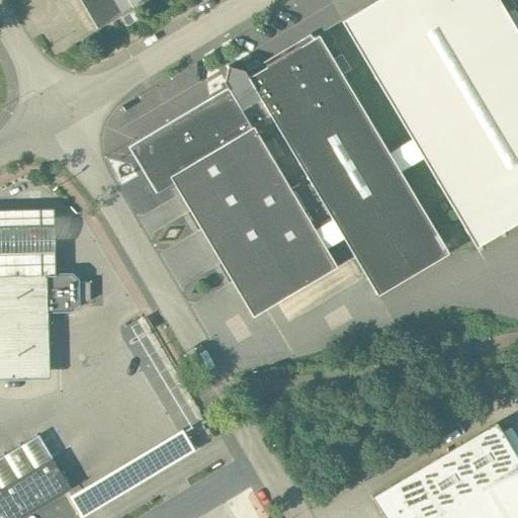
[(80,0),(97,28),(145,0),(80,0)]
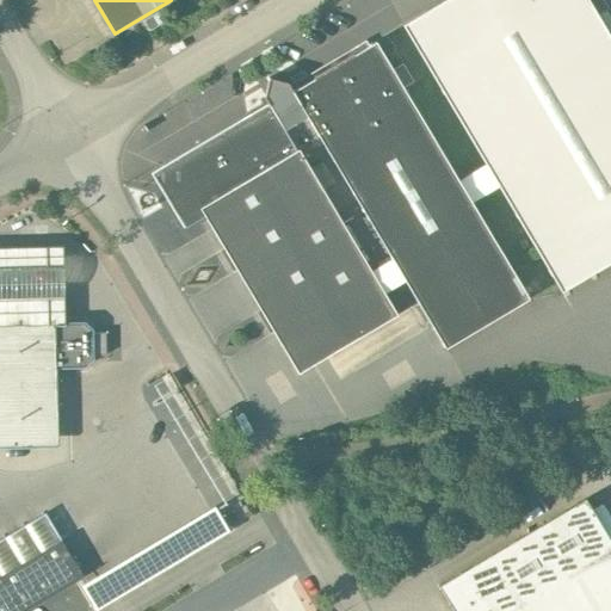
[(610,42),(586,0),(444,0),(402,25),(561,291),(610,261),(610,42)]
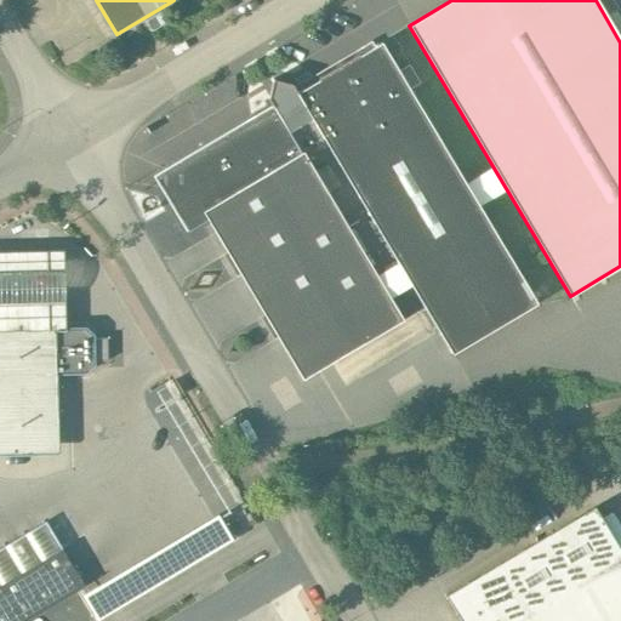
[(160,12),(146,22),(152,32),(166,23),(160,12)]
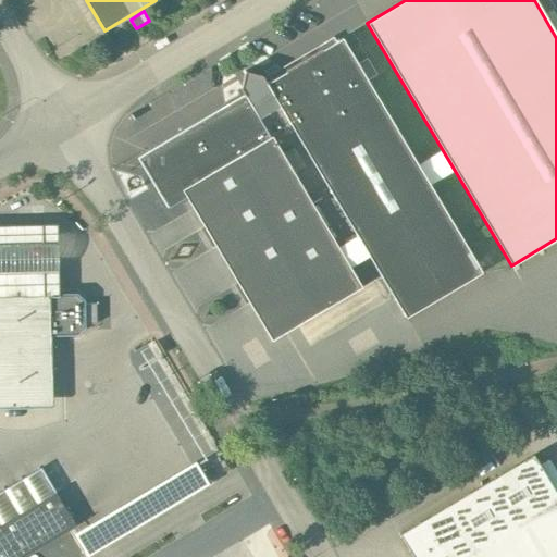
[(272,137),(339,249),(358,238),(406,318),(482,273),(343,39),(267,84),(262,76),(245,72),(240,88),(245,95),(271,138),(272,137)]
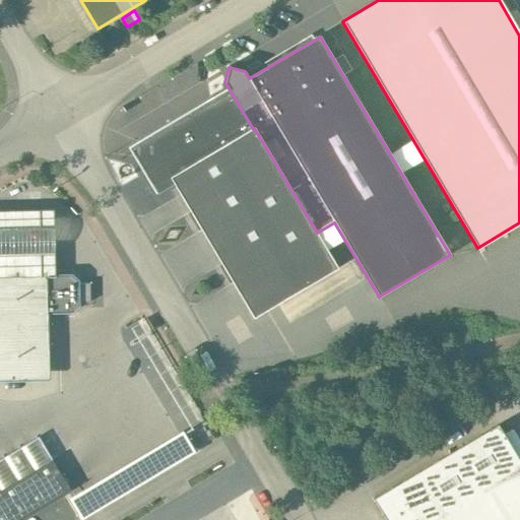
[(173,123),(140,142),(142,147),(140,154),(136,157),(157,192),(156,193),(157,194),(175,184),(171,178),(253,129),(229,88),(228,89),(228,90),(173,123)]
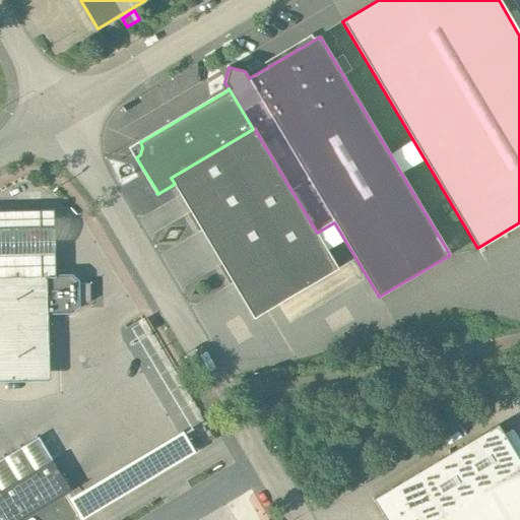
[(171,178),(175,184),(254,318),(338,268),(317,233),(254,128),(253,129),(171,178)]
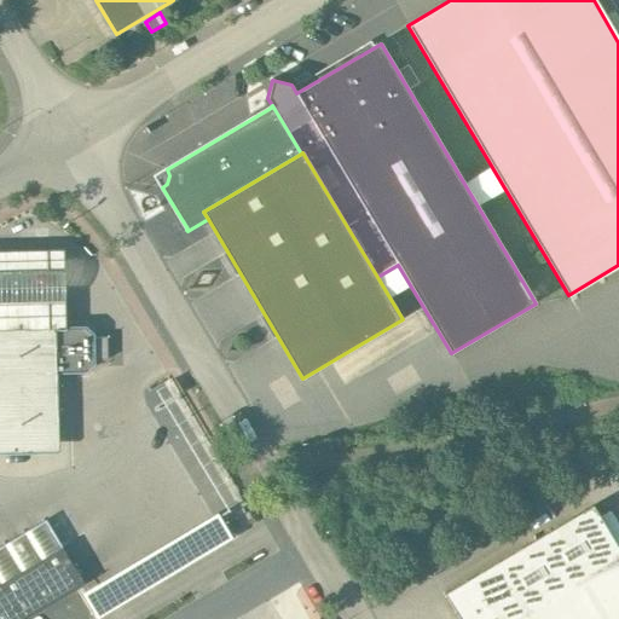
[(155,177),(162,187),(167,184),(169,175),(167,169),(155,177)]
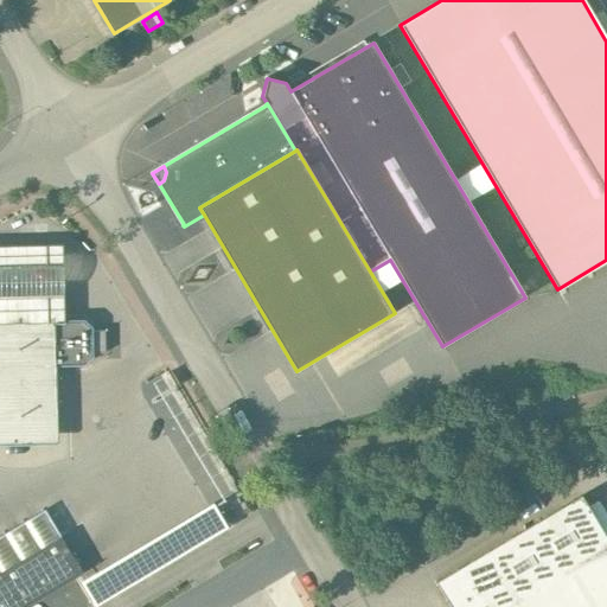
[(0,247),(0,323),(62,321),(61,246),(0,247)]
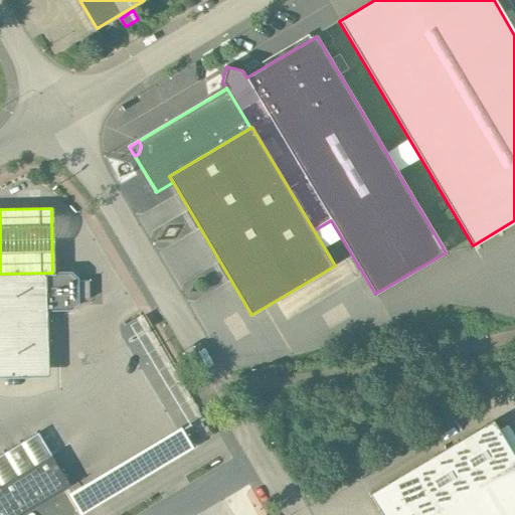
[(52,273),(0,274),(0,311),(46,310),(71,310),(77,303),(77,279),(70,273),(52,273)]
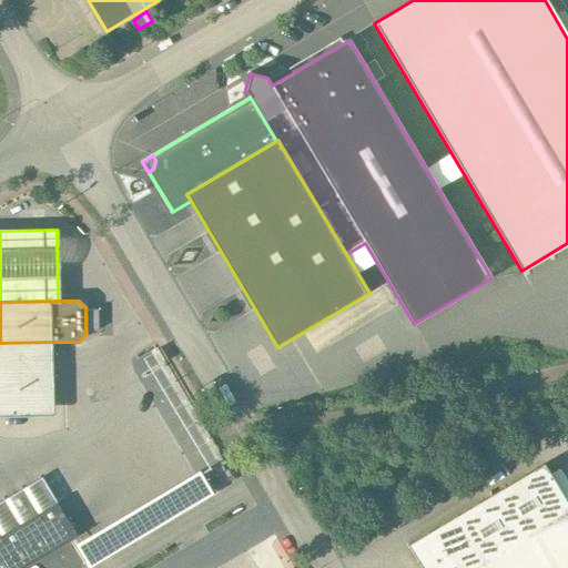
[(51,342),(0,343),(0,416),(52,416),(51,342)]
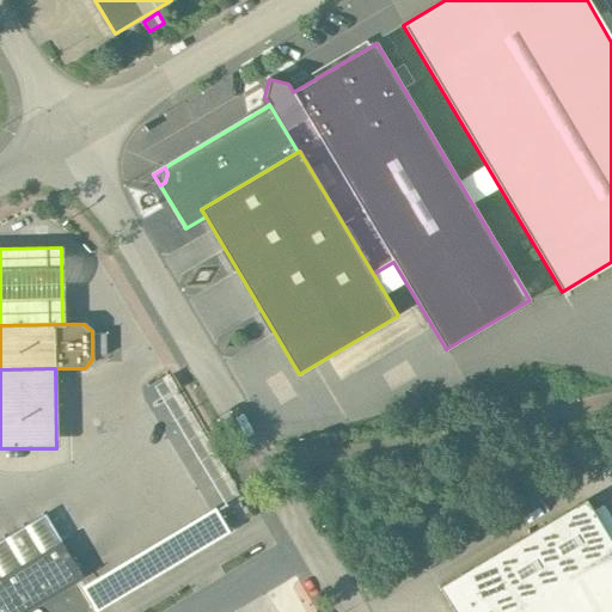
[(611,611),(611,545),(586,500),(439,587),(453,611),(611,611)]
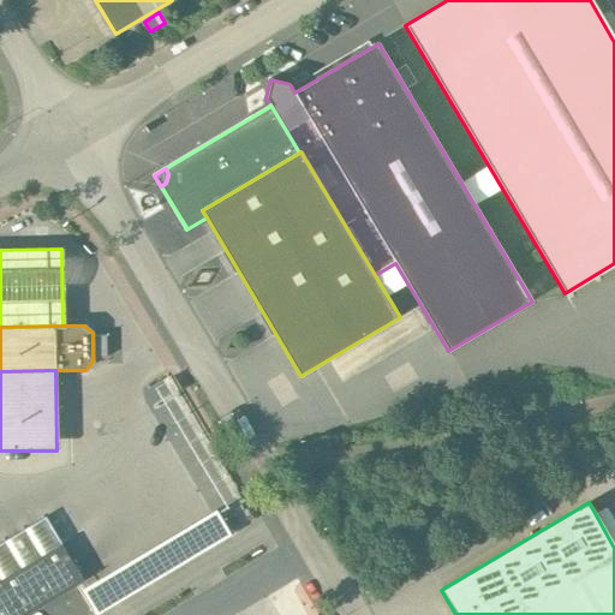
[(45,517),(0,543),(0,579),(61,544),(45,517)]
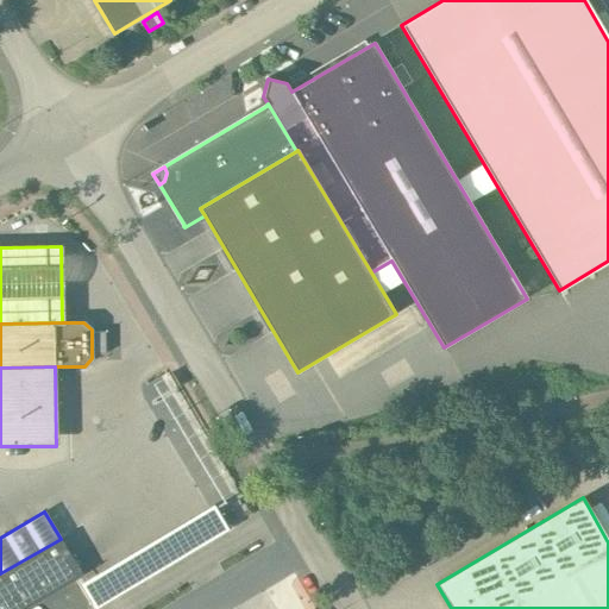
[(0,608),(24,608),(77,578),(82,576),(71,557),(61,539),(0,573),(0,608)]
